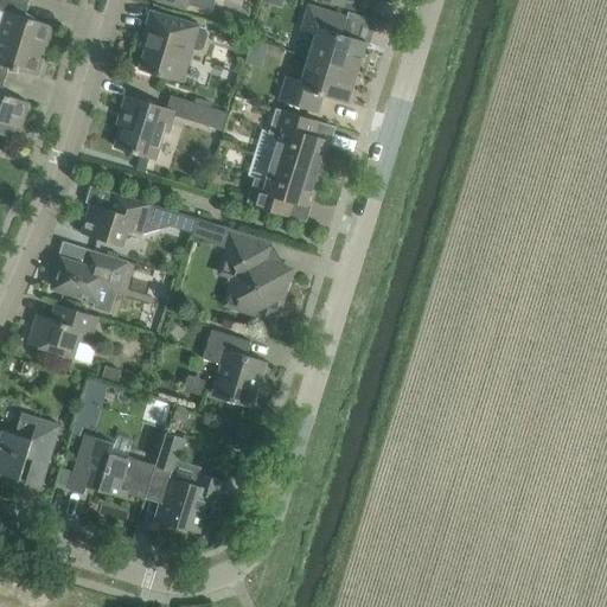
[(0,0),(0,37),(45,51),(52,26),(25,18),(29,4),(16,0),(0,0)]
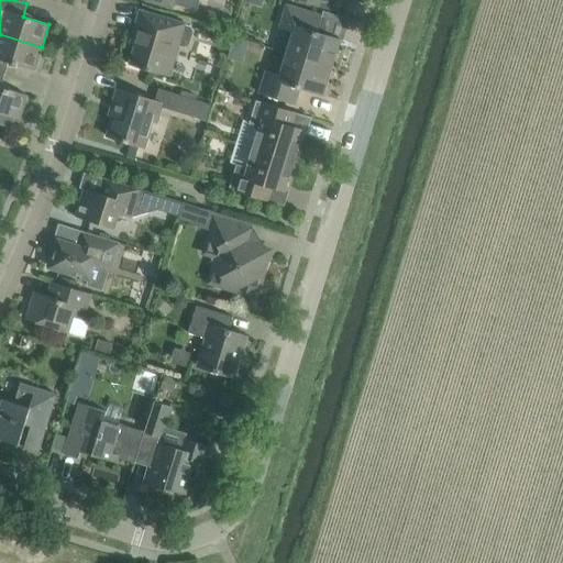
[(161,0),(166,1),(197,11),(199,0),(161,0)]
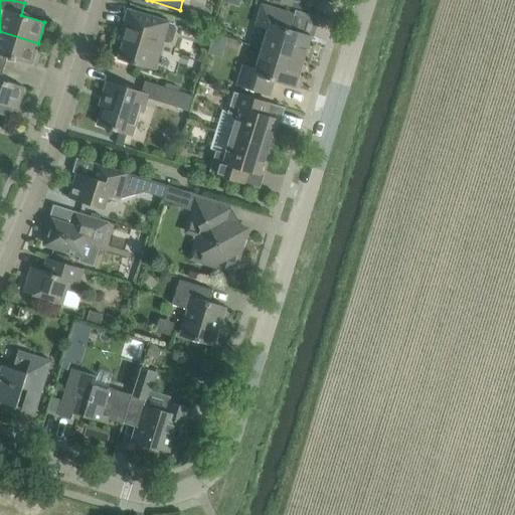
[(295,14),(276,8),(263,4),(255,25),(269,29),(263,48),(304,61),(312,35),(291,29),(295,14)]
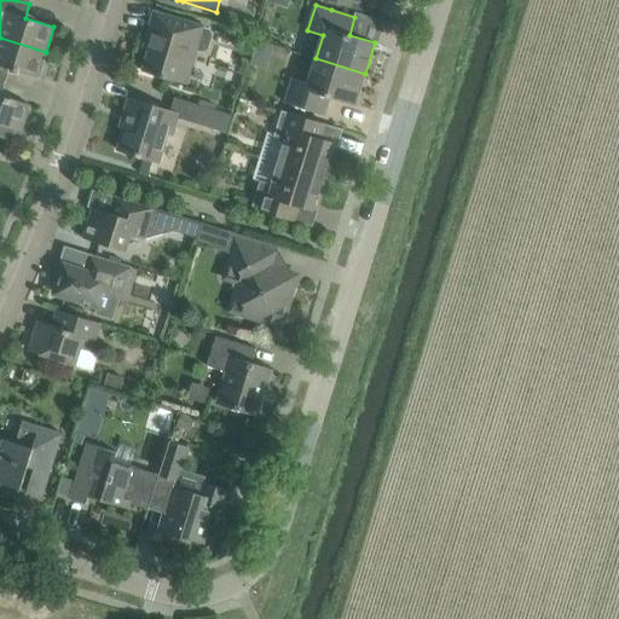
[(230,10),(225,24),(254,33),(259,18),(230,10)]
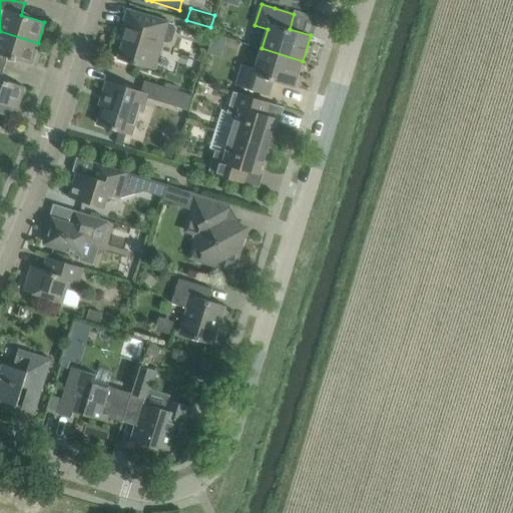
[(168,22),(147,15),(128,10),(121,30),(126,31),(118,58),(154,69),(163,41),(167,43),(172,41),(176,29),(173,24),(168,22)]
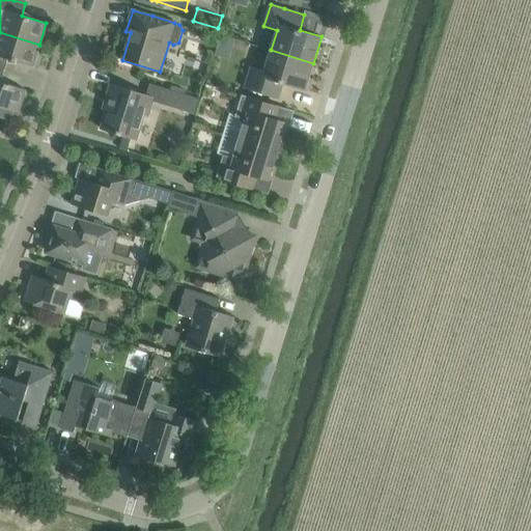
[(32,66),(39,45),(0,32),(0,70),(4,72),(8,59),(32,66)]
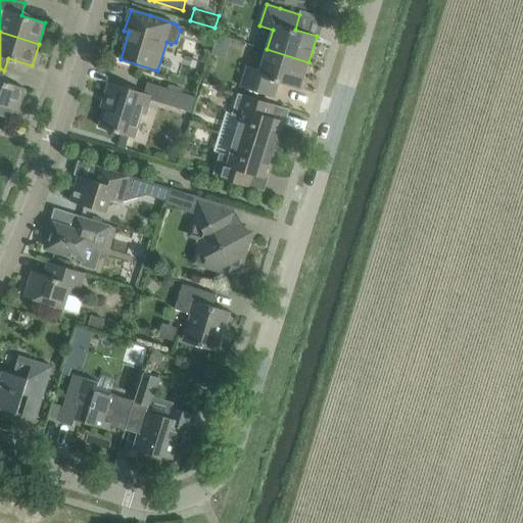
[(300,89),(308,62),(267,49),(260,69),(247,66),(241,87),(274,97),(279,82),(300,89)]
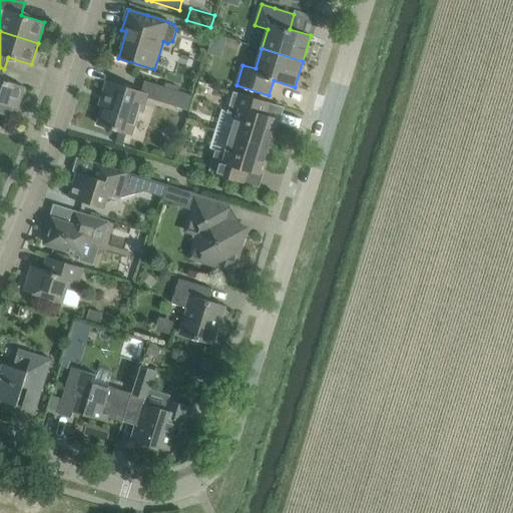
[(14,107),(18,108),(24,87),(1,79),(4,69),(0,67),(0,113),(11,116),(14,107)]
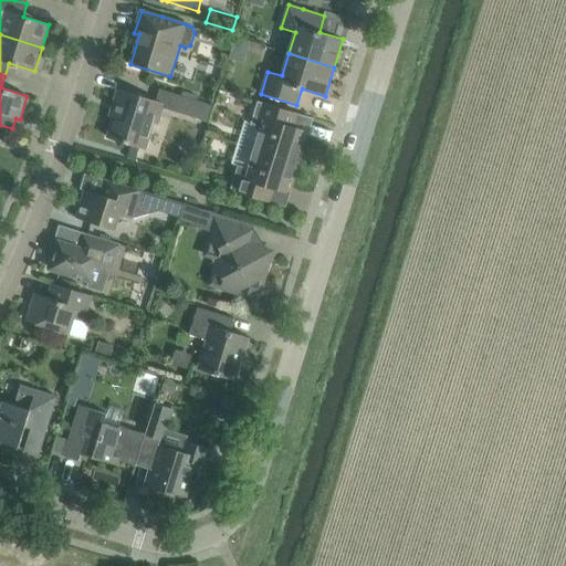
[(164,104),(117,90),(113,104),(117,105),(107,137),(146,148),(154,122),(158,123),(164,104)]
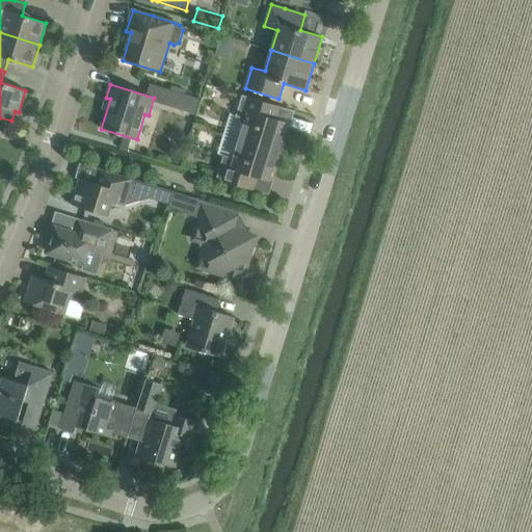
[(202,100),(170,89),(165,105),(196,115),(202,100)]
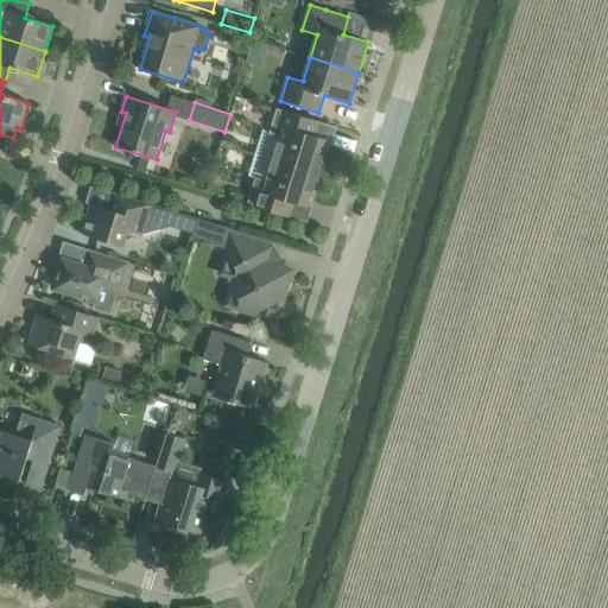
[(318,121),(296,114),(277,108),(270,131),(270,134),(276,140),(280,140),(274,160),(317,173),(328,140),(314,137),(318,121)]
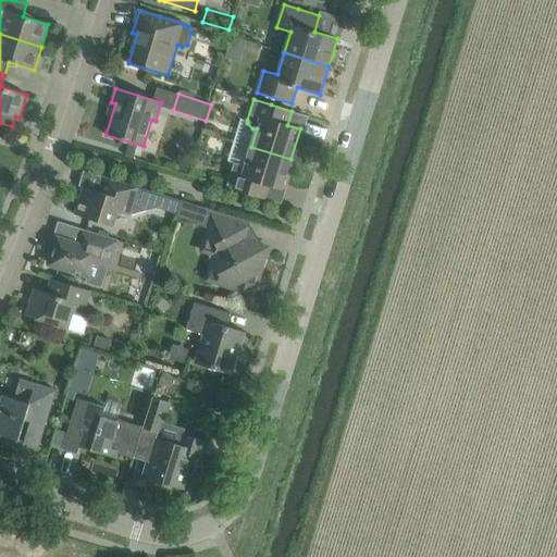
[(219,121),(208,119),(205,132),(214,135),(219,121)]
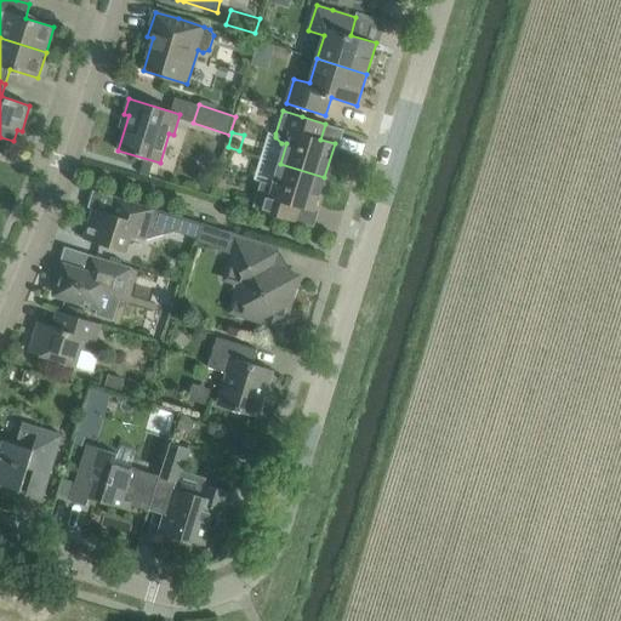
[(314,210),(324,177),(280,164),(272,189),(258,186),(252,208),(296,221),(300,206),(314,210)]
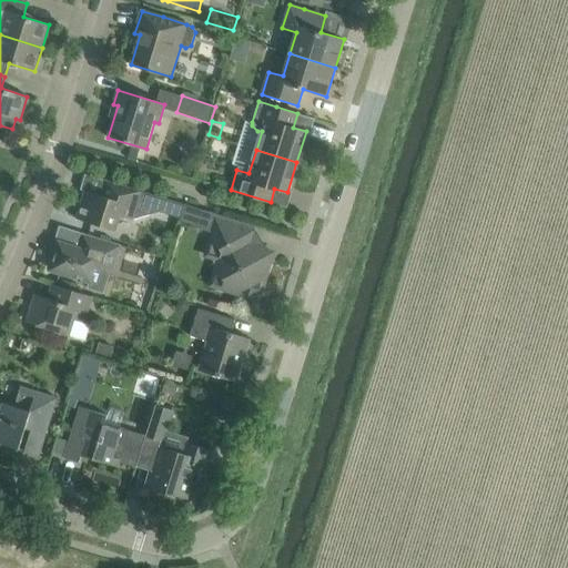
[(85,191),(77,219),(98,225),(115,231),(120,215),(132,220),(160,212),(171,215),(175,201),(164,198),(141,190),(141,192),(104,181),(104,182),(111,184),(107,196),(85,191)]
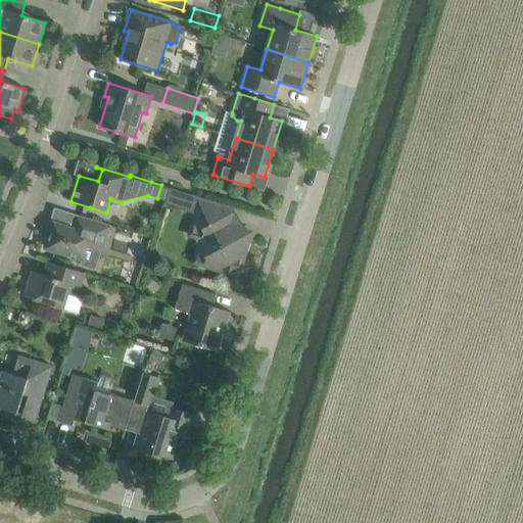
[(188,193),(183,210),(196,214),(207,235),(206,236),(200,239),(198,246),(201,252),(199,259),(207,263),(210,268),(217,270),(223,268),(236,272),(243,248),(246,249),(249,239),(247,235),(251,233),(251,232),(236,228),(232,220),(235,207),(190,194),(188,193)]
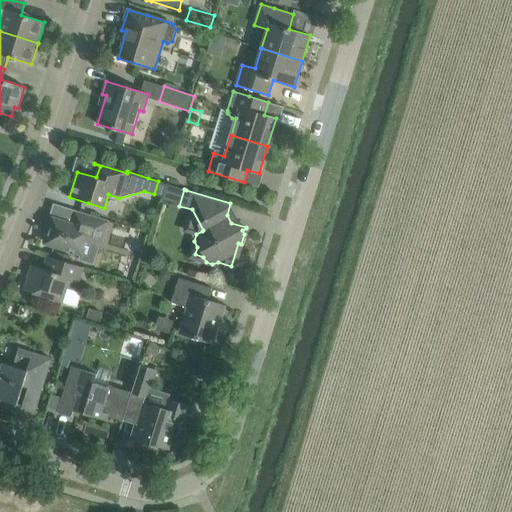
[(107,220),(96,216),(77,211),(72,224),(53,218),(46,243),(82,254),(86,243),(99,247),(107,220)]
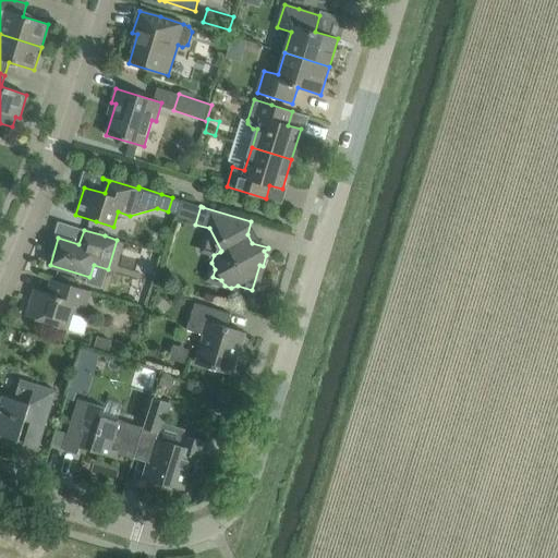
[(91,291),(72,286),(51,279),(47,293),(37,290),(35,299),(32,298),(26,316),(68,329),(73,314),(83,316),(91,291)]
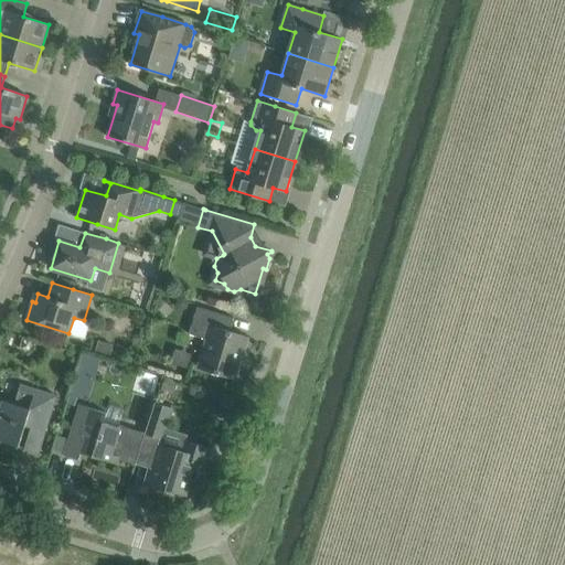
[(234,318),(213,311),(198,307),(190,333),(206,339),(198,366),(236,379),(236,377),(233,376),(236,366),(240,368),(248,338),(230,331),(234,318)]
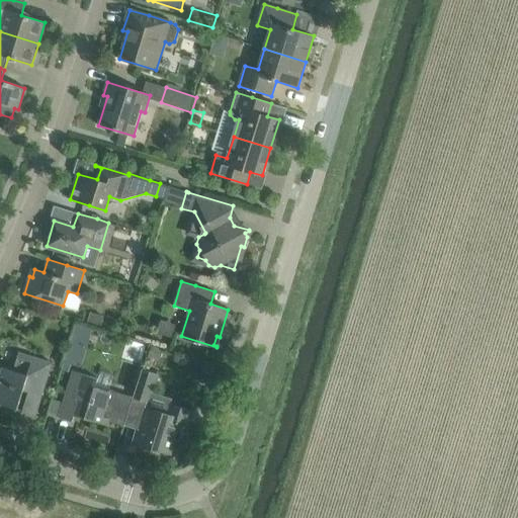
[(90,312),(87,323),(101,328),(104,317),(90,312)]
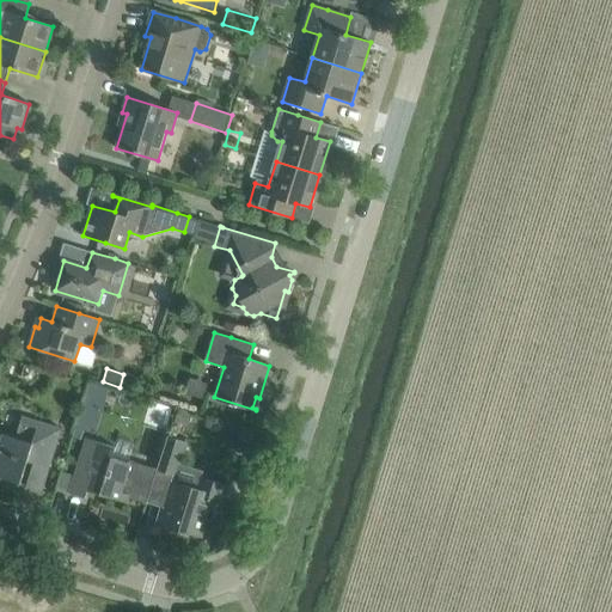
[(101,436),(106,384),(86,381),(79,434),(101,436)]
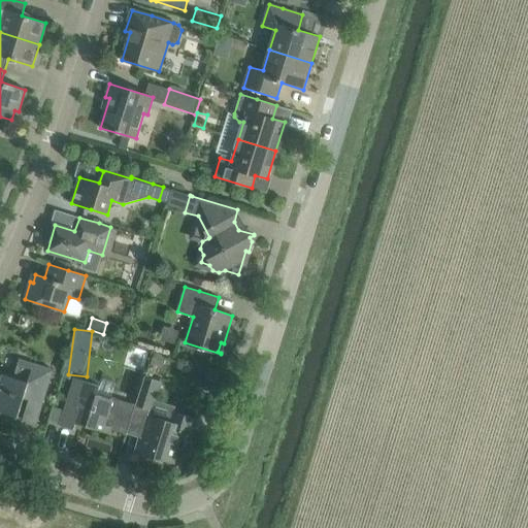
[(53,370),(39,365),(19,359),(13,377),(3,374),(0,383),(0,410),(19,417),(24,397),(29,399),(22,422),(35,426),(53,370)]
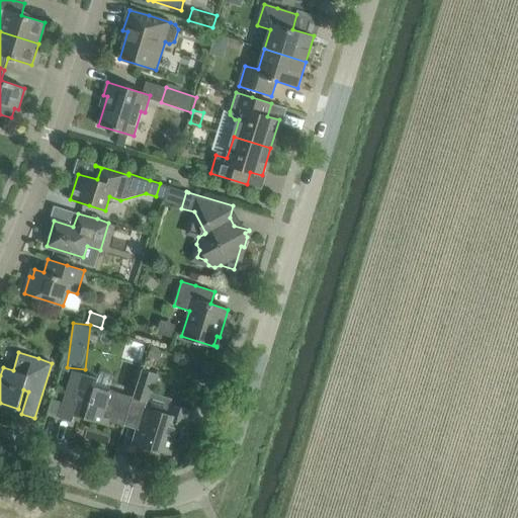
[(159,374),(143,369),(134,398),(150,403),(159,374)]
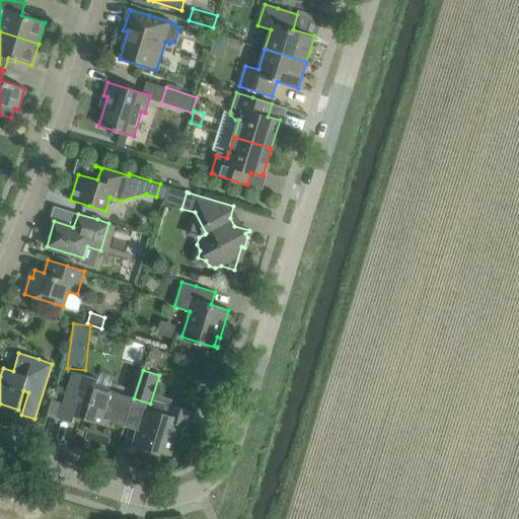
[(98,379),(74,371),(65,398),(60,418),(73,422),(74,416),(107,426),(108,422),(124,427),(134,398),(109,390),(108,392),(95,388),(98,379)]
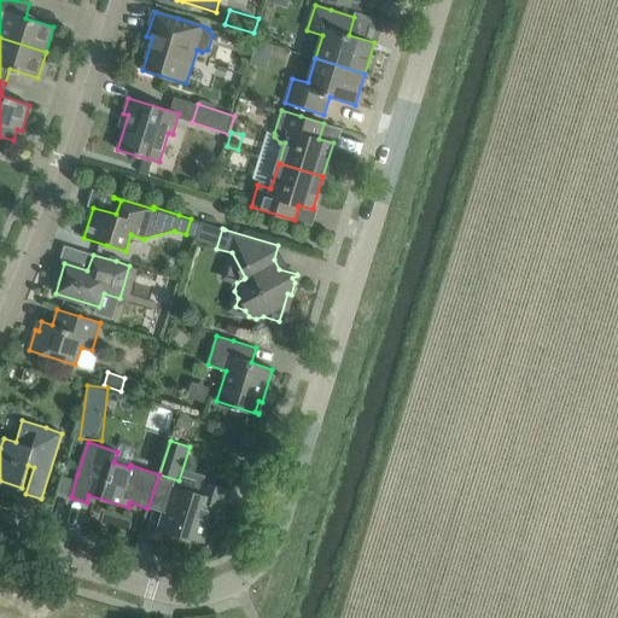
[(248,467),(240,489),(251,493),(260,471),(248,467)]
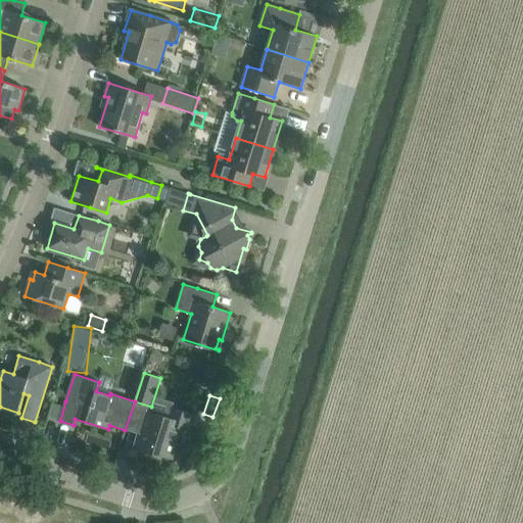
[(196,415),(176,410),(171,408),(168,418),(146,412),(141,430),(139,429),(133,447),(153,455),(153,453),(172,459),(181,428),(191,431),(196,415)]
